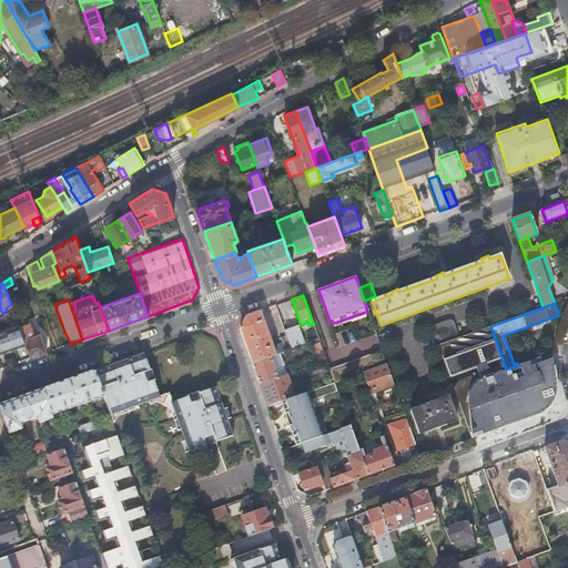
[(12,310),(0,316),(0,324),(2,323),(4,324),(16,317),(12,310)]
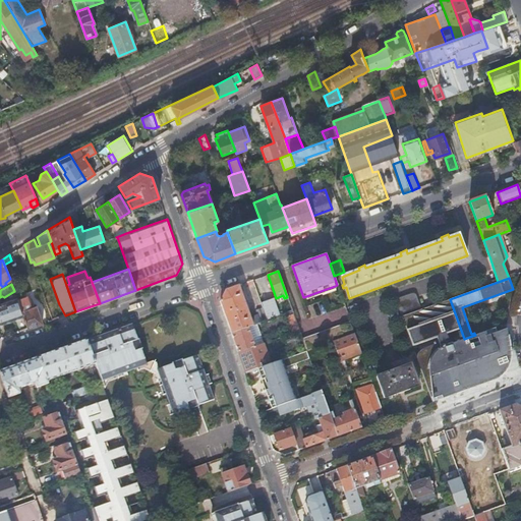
[(254,325),(255,324),(261,323),(257,315),(250,317),(238,285),(226,290),(220,302),(231,333),(254,325)]
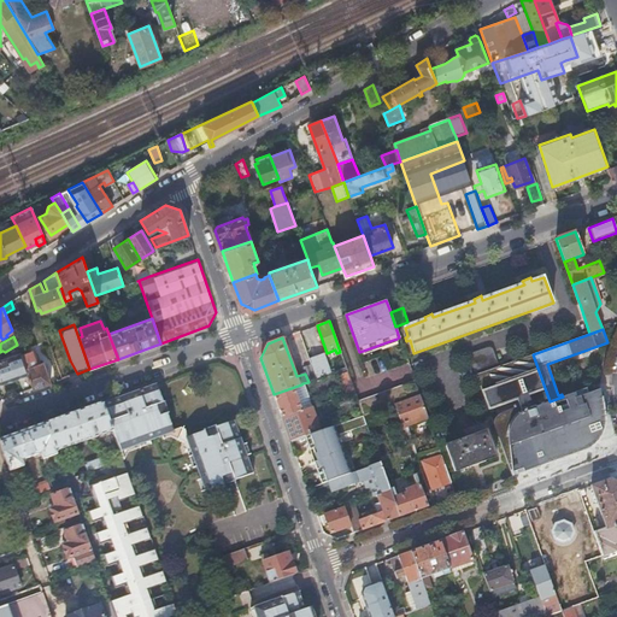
[(397,339),(363,351),(364,354),(398,342),(397,339)]
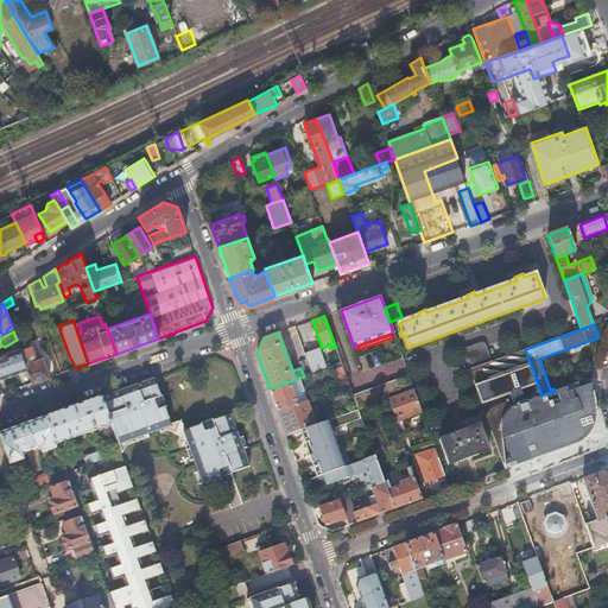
[(463,355),(486,347),(486,346),(485,343),(483,342),(482,342),(481,342),(466,348),(463,349),(463,352),(463,353),(463,355)]
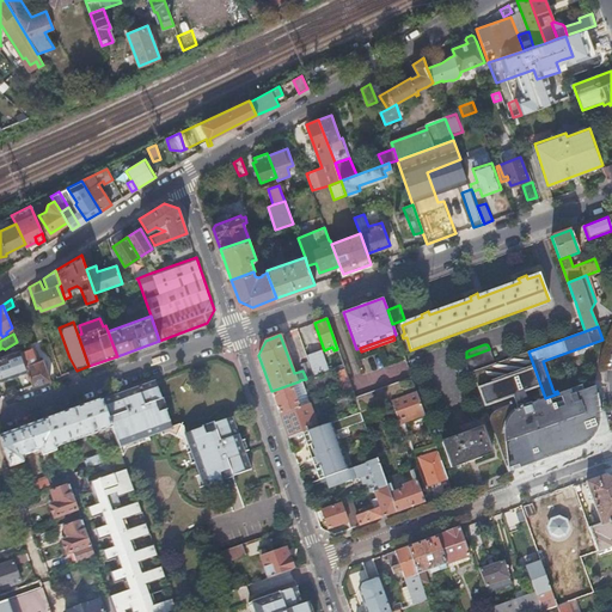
[(23,359),(28,372),(32,386),(49,380),(42,360),(36,362),(31,348),(20,352),(23,359)]
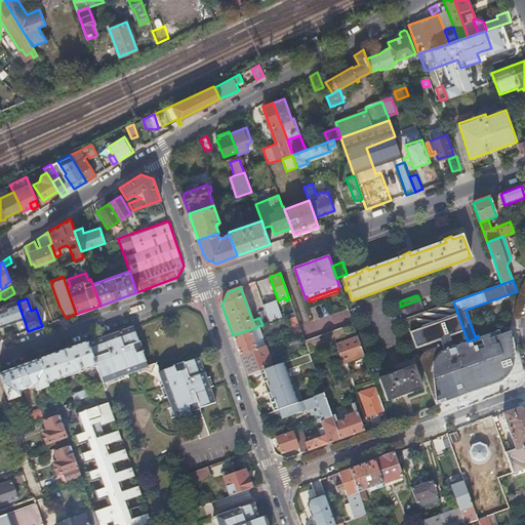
[(405,319),(425,312),(419,299),(400,307),(405,319)]
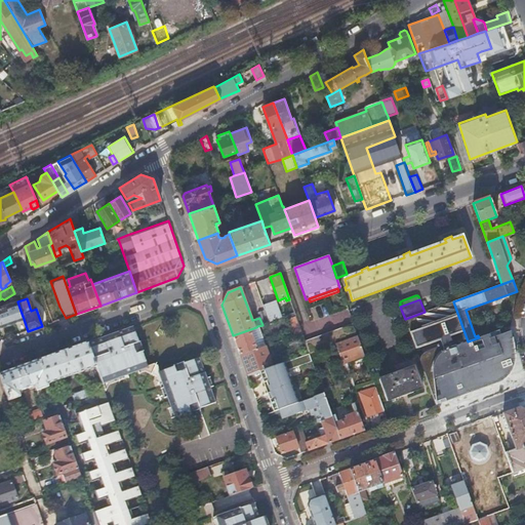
[(16,300),(0,307),(0,327),(24,319),(19,308),(17,301),(16,300)]
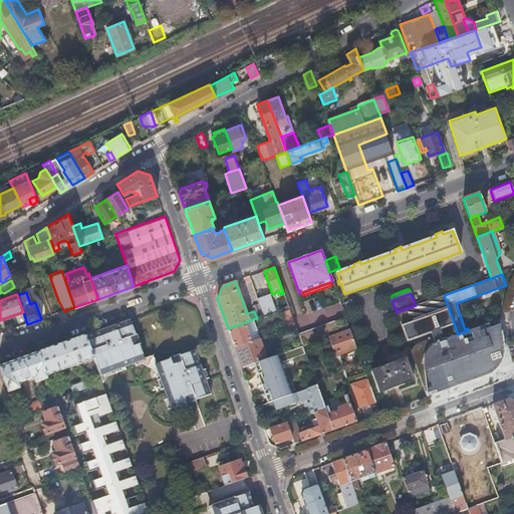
[(263,316),(274,312),(268,295),(257,299),(258,304),(263,316)]
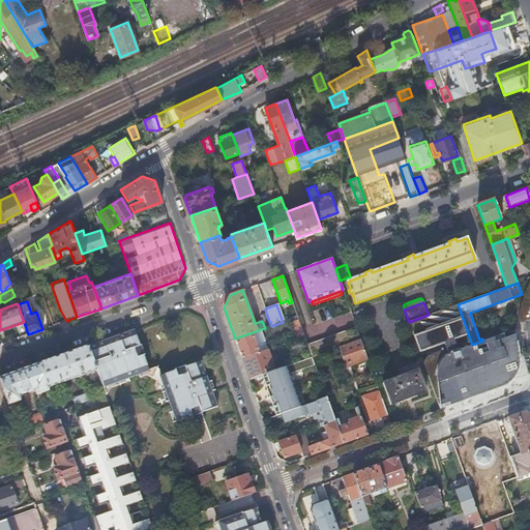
[(483,341),(472,345),(458,304),(429,315),(409,322),(419,352),(448,342),(449,342),(450,342),(453,342),(454,343),(455,344),(458,346),(459,348),(459,350),(458,350),(452,349),(446,350),(441,351),(436,352),(433,353),(427,357),(425,359),(424,361),(424,363),(424,365),(440,409),(489,391),(502,386),(507,384),(512,379),(516,375),(517,373),(518,371),(519,367),(519,365),(519,362),(519,360),(519,358),(518,352),(516,334),(512,335),(511,331),(483,341)]
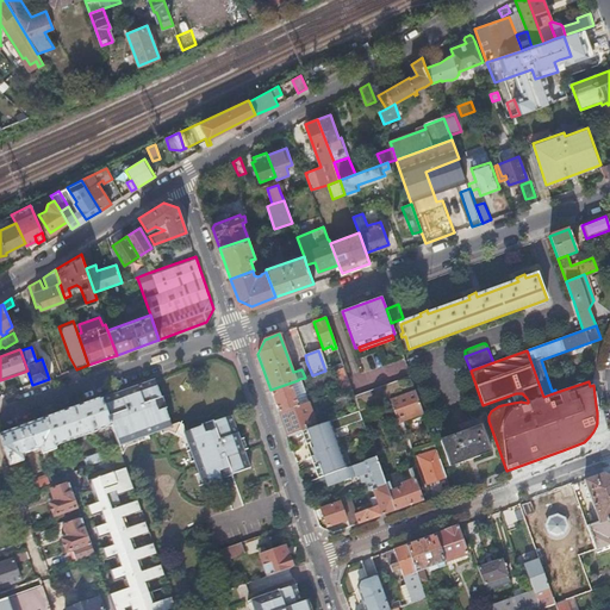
[(302,369),(305,378),(312,375),(306,361),(299,363),(302,369)]
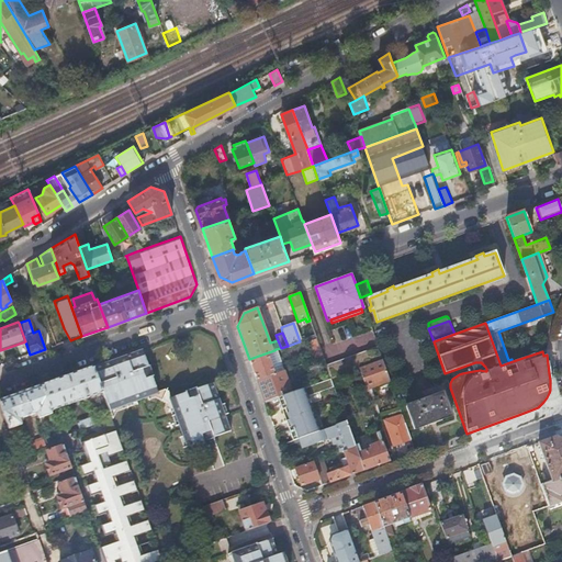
[(357,369),(360,368),(382,360),(378,347),(326,366),(330,379),(340,375),(357,369)]
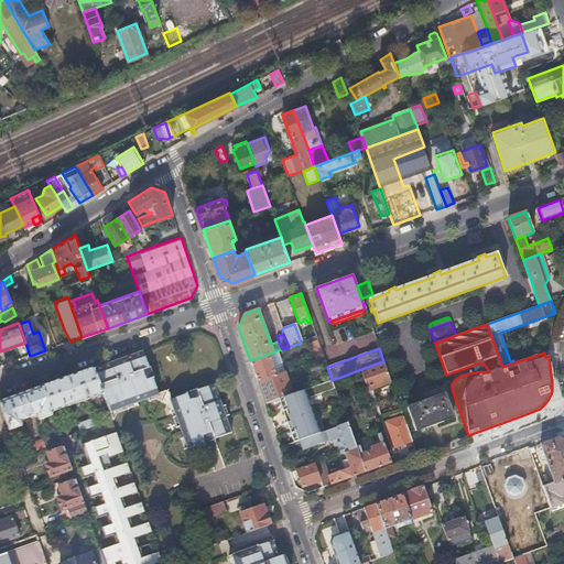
[(158,394),(142,350),(125,357),(94,368),(104,394),(110,411),(136,402),(148,398),(158,394)]
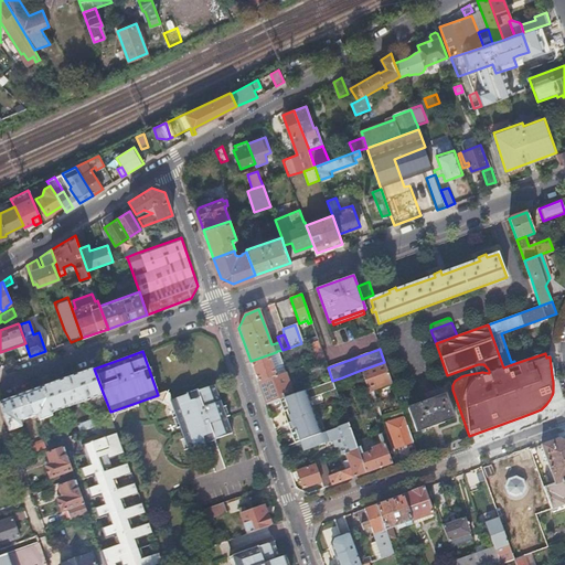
[(258,383),(285,373),(277,351),(276,352),(251,361),(258,383)]
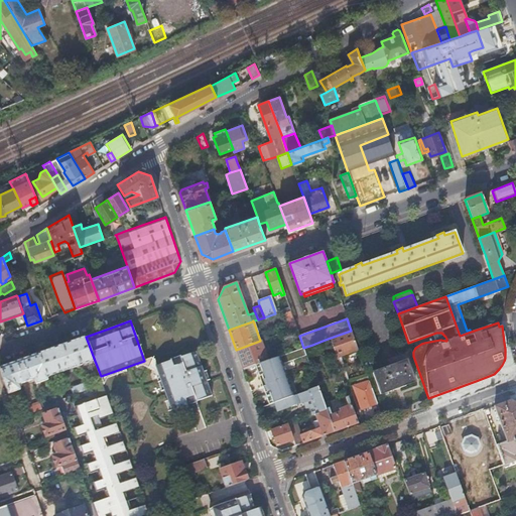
[(338,358),(358,350),(351,331),(331,338),(338,358)]
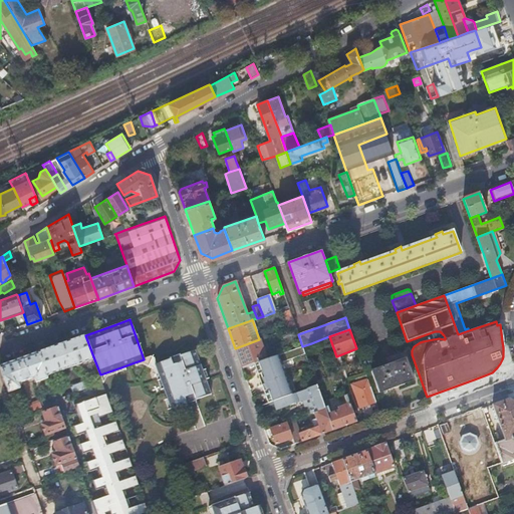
[(94,359),(85,335),(38,352),(47,376),(94,359)]
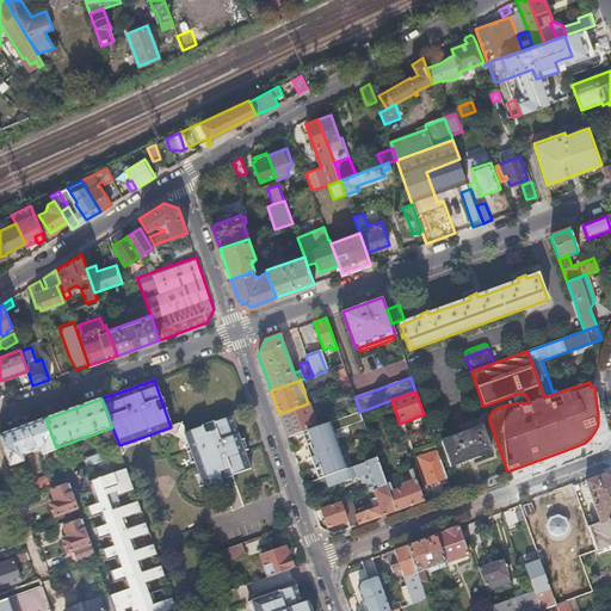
[(313,418),(308,403),(279,414),(288,438),(302,433),(316,427),(314,420),(318,420),(316,417),(313,418)]
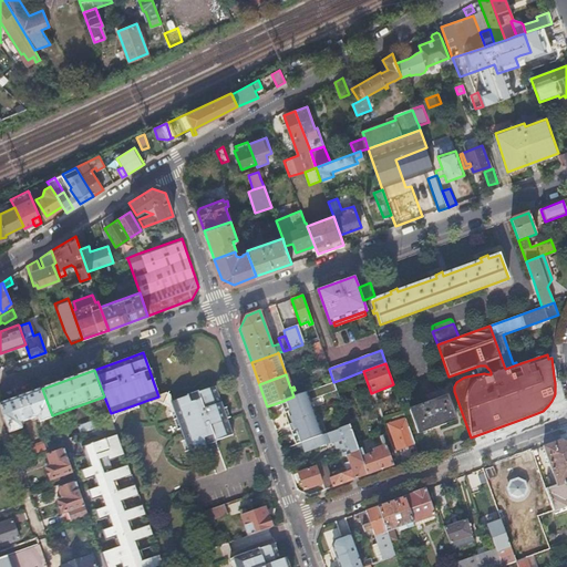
[(215,384),(171,401),(181,428),(188,450),(233,434),(215,384)]
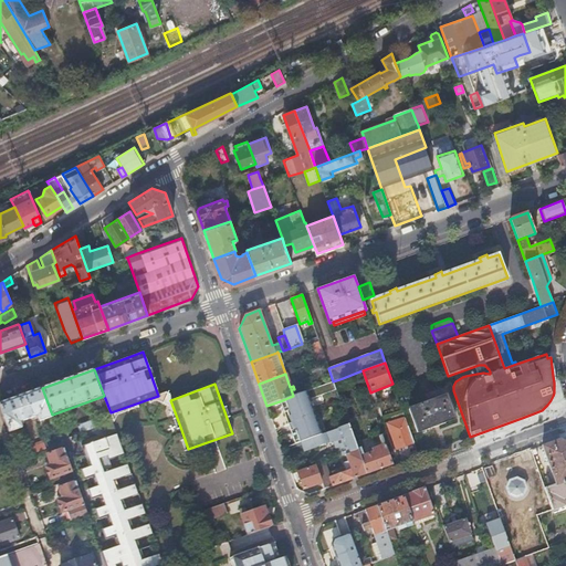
[(52,415),(42,388),(0,402),(0,405),(9,432),(22,428),(21,422),(39,416),(41,421),(52,417),(52,415)]
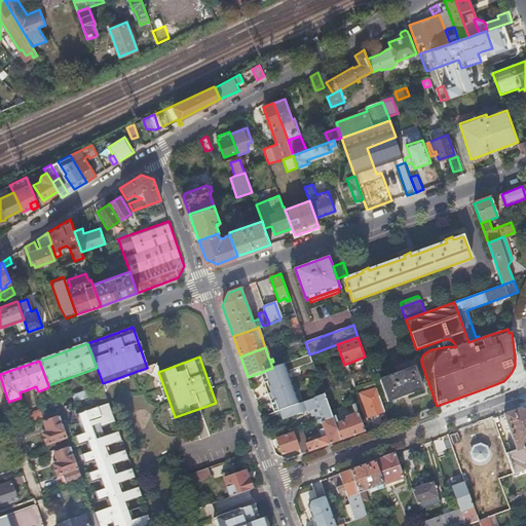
[(272,368),(260,373),(263,383),(266,382),(270,393),(267,393),(274,412),(279,410),(298,404),(295,393),(296,392),(288,370),(287,371),(284,364),(272,368)]
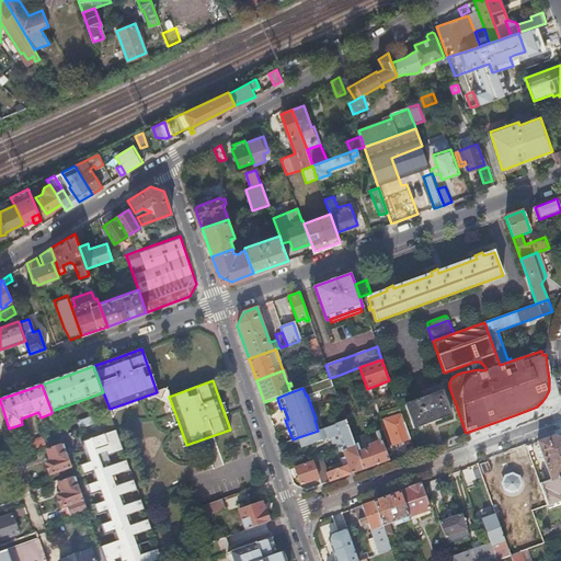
[(163,389),(157,392),(147,396),(148,400),(155,397),(167,401),(175,424),(179,423),(169,397),(167,390),(163,389)]
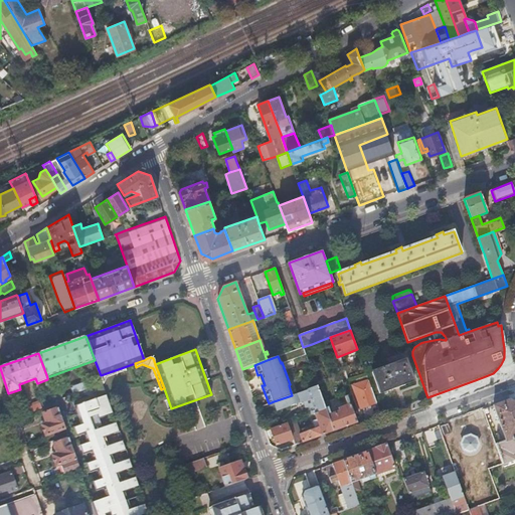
[(389,366),(372,372),(379,393),(413,381),(406,360),(395,364),(394,360),(388,363),(389,366)]
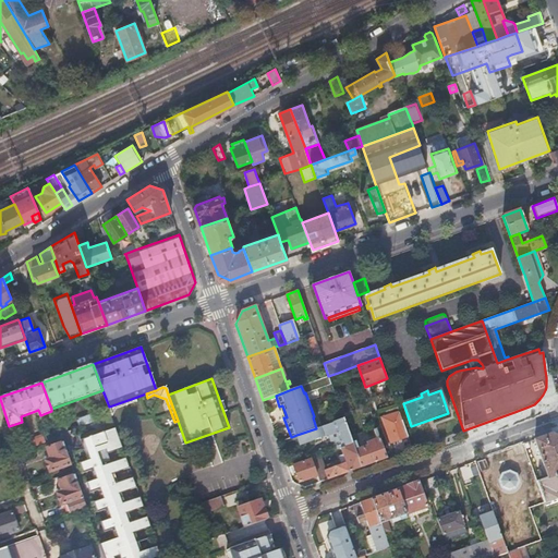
[(134,398),(109,407),(111,415),(114,409),(135,401),(134,398)]
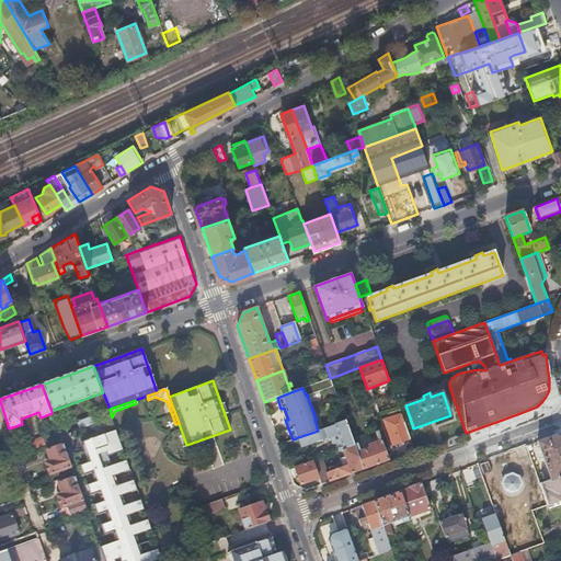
[(347,405),(341,408),(344,416),(350,414),(347,405)]
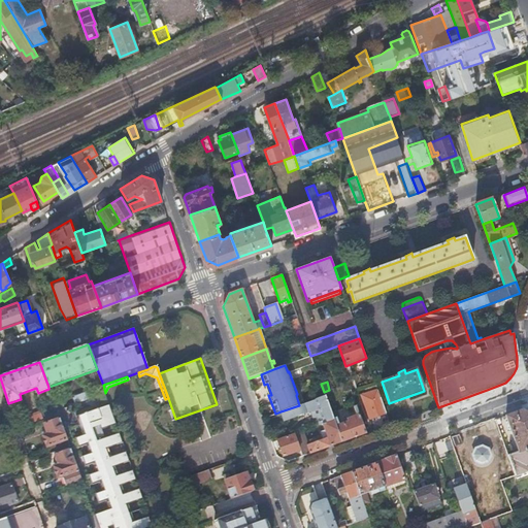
[(369,419),(386,414),(377,390),(361,395),(369,419)]
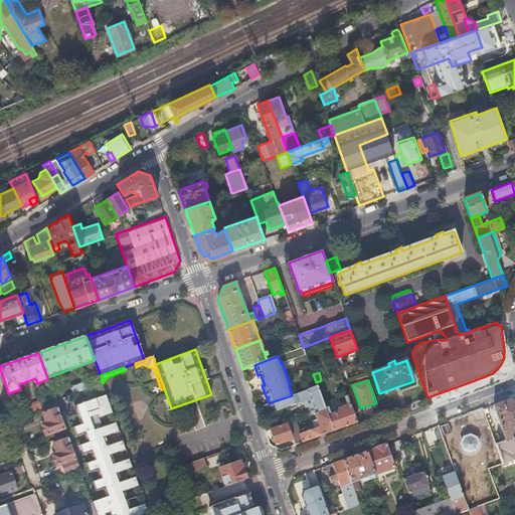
[(72,394),(90,388),(88,382),(70,388),(72,394)]
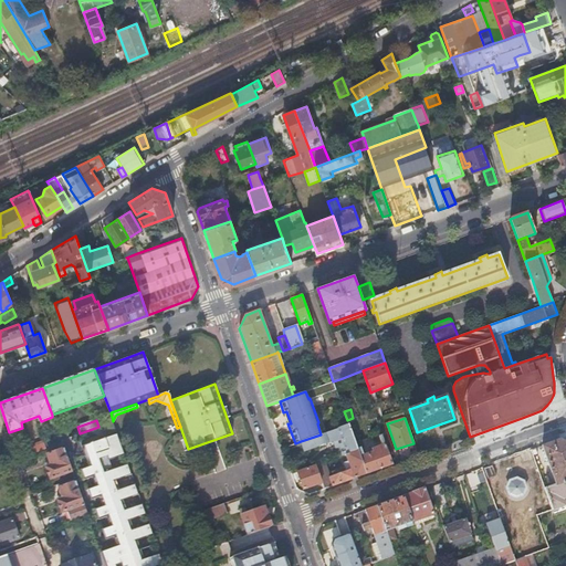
[(106,430),(115,427),(113,421),(98,427),(80,433),(69,437),(71,443),(79,441),(79,440),(103,431),(106,430)]
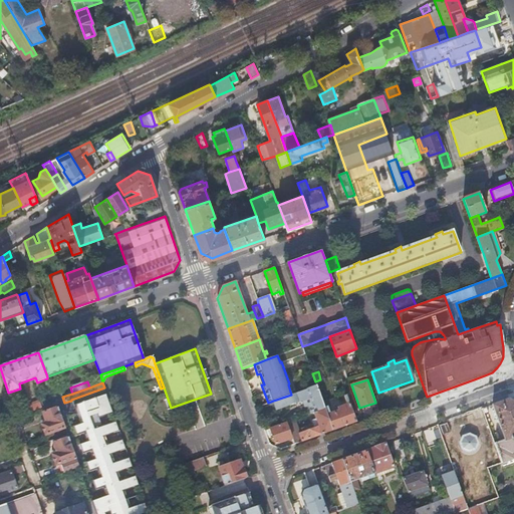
[(313,413),(324,409),(323,407),(319,393),(316,386),(291,395),(273,401),(274,404),(276,410),(289,405),(289,406),(295,404),(295,403),(302,401),(304,408),(307,407),(309,415),(313,413)]
